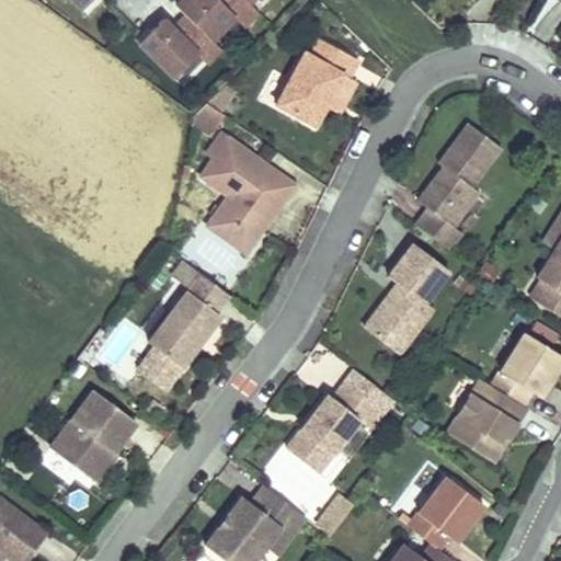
[(65,0),(83,18),(100,0),(65,0)]
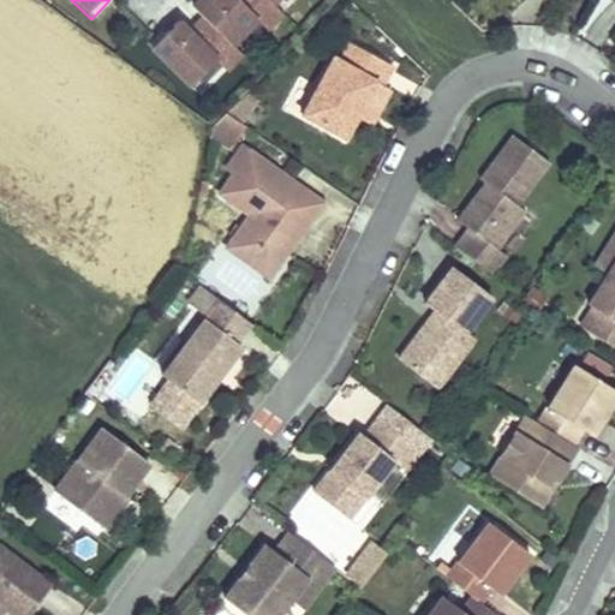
[(118,4),(113,0),(109,0),(91,19),(97,24),(118,4)]
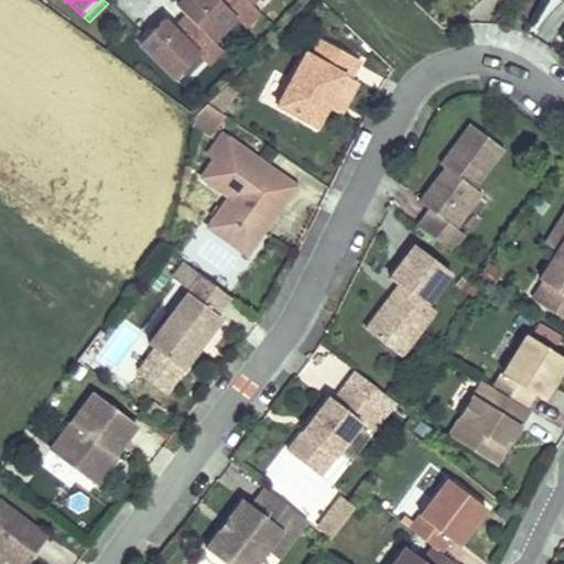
[(176,0),(173,6),(183,12),(172,24),(164,18),(138,45),(173,80),(197,56),(207,64),(224,47),(217,42),(235,22),(245,30),(261,12),(251,3),(255,0),(176,0)]
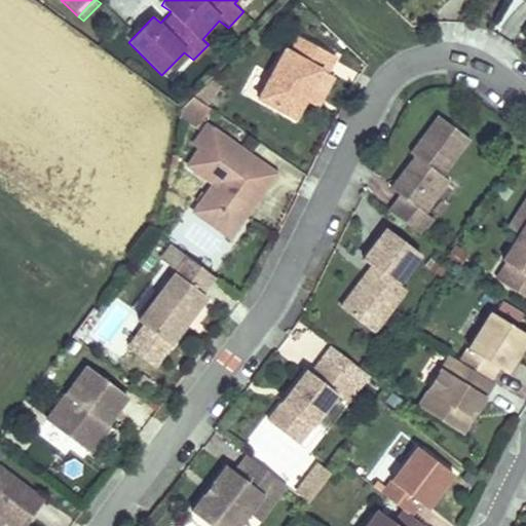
[(286,51),(259,99),(295,119),(321,72),(327,76),(336,59),(300,39),(291,54),(286,51)]
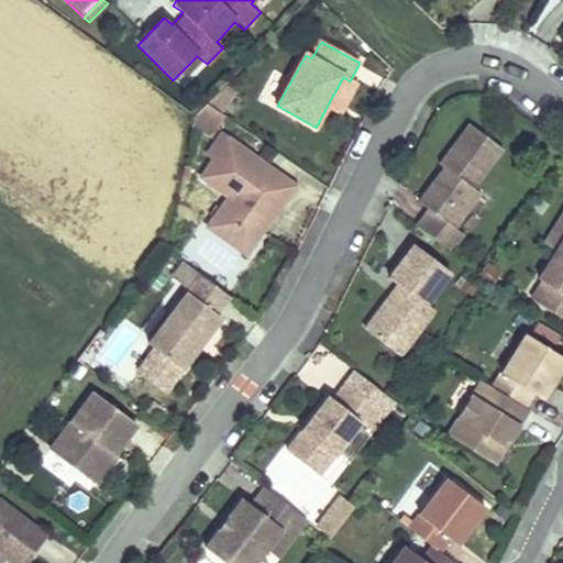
[(202,101),(191,120),(213,132),(223,113),(202,101)]
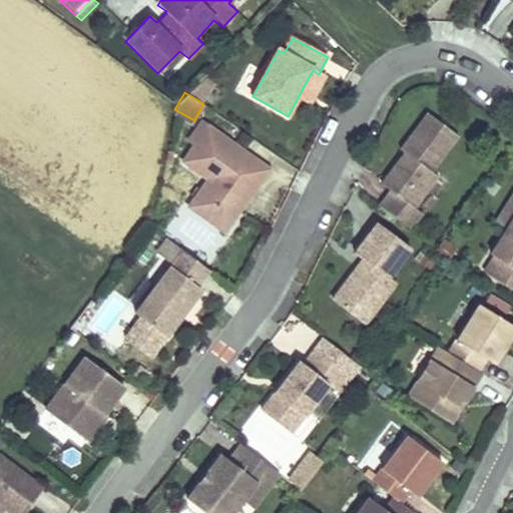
[(379,206),(411,231),(422,215),(414,209),(437,178),(431,173),(458,137),(427,114),(400,151),(404,154),(408,157),(403,164),(399,161),(380,185),(390,192),(379,206)]
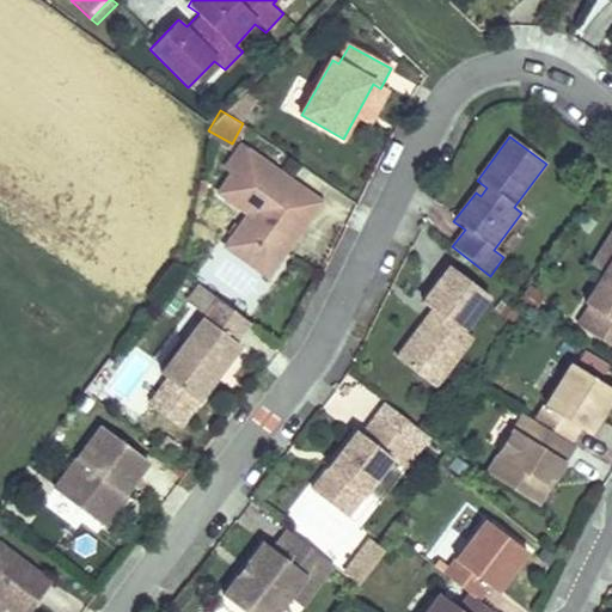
[(320,202),(240,146),(225,169),(232,173),(218,194),(249,215),(225,248),(261,274),(275,255),(283,255),(289,246),(287,238),(292,231),(298,234),(320,202)]
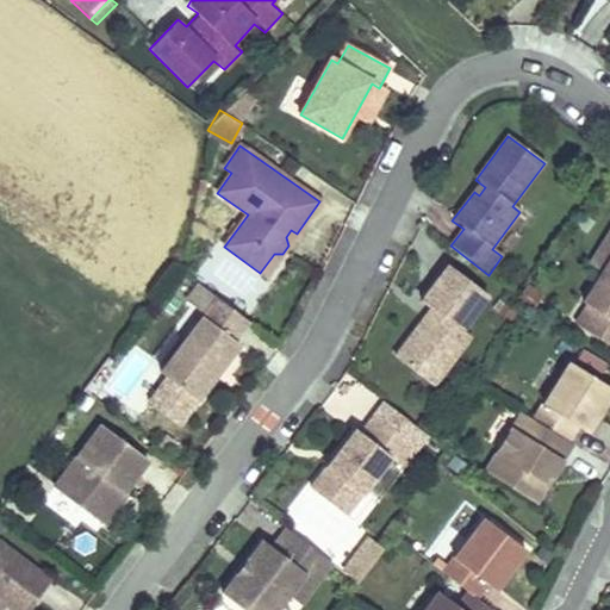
[(480,184),(474,192),(479,195),(485,187),(480,184)]
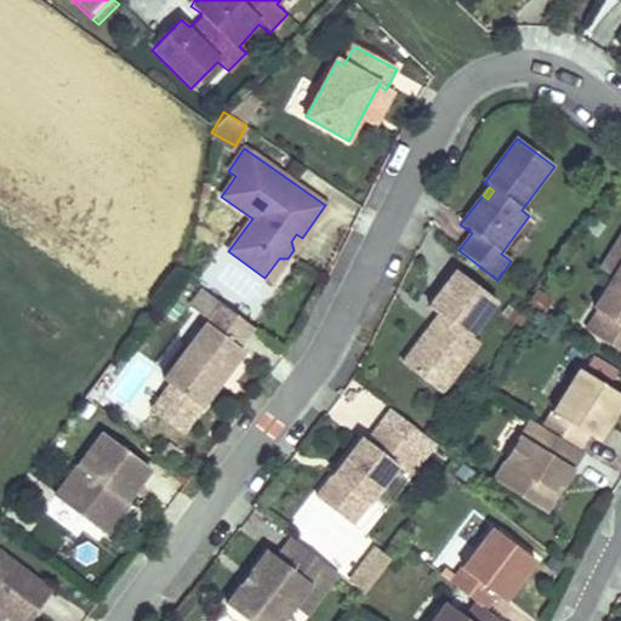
[(302,238),(296,234),(291,241),(294,250),(302,238)]
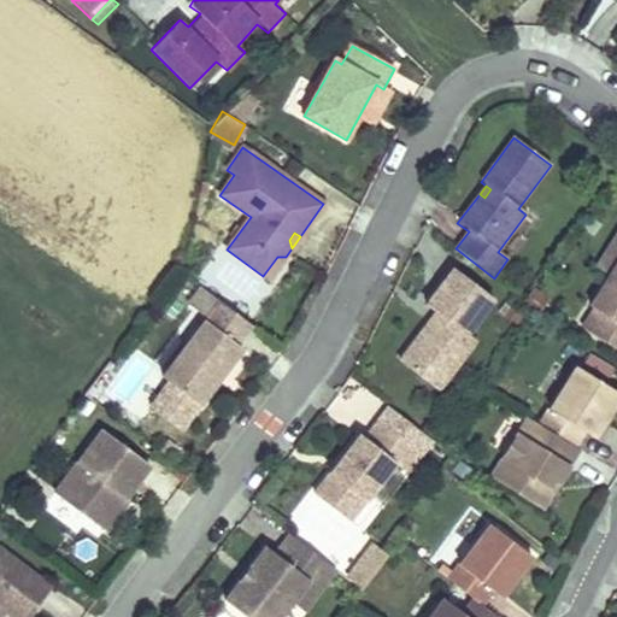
[(270,280),(286,257),(277,257),(263,276),(270,280)]
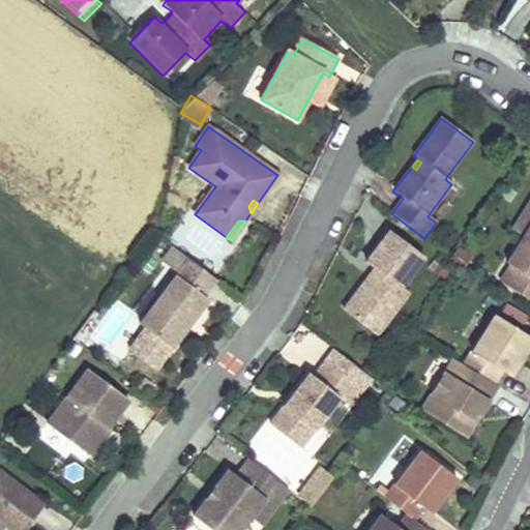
[(529,225),(505,263),(509,266),(499,282),(529,301),(529,225)]
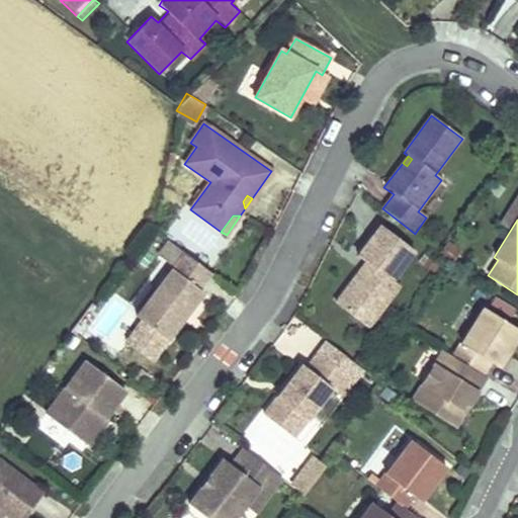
[(414,251),(381,227),(358,257),(369,264),(363,273),(361,271),(336,305),(358,321),(376,296),(386,304),(400,286),(392,280),(414,251)]
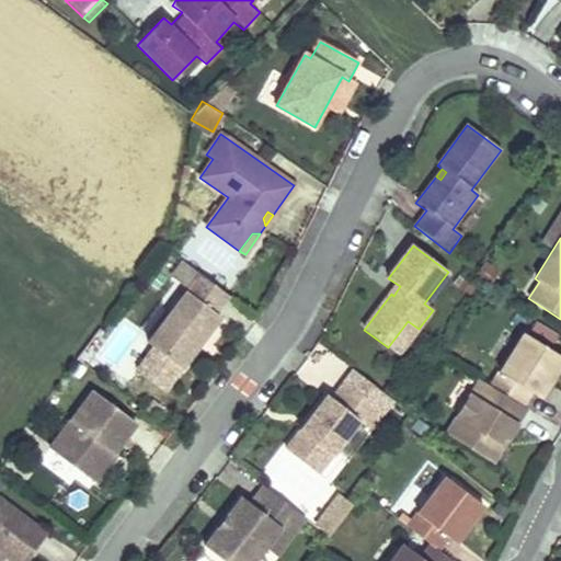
[(228,296),(201,275),(148,344),(181,369),(220,318),(215,313),(228,296)]
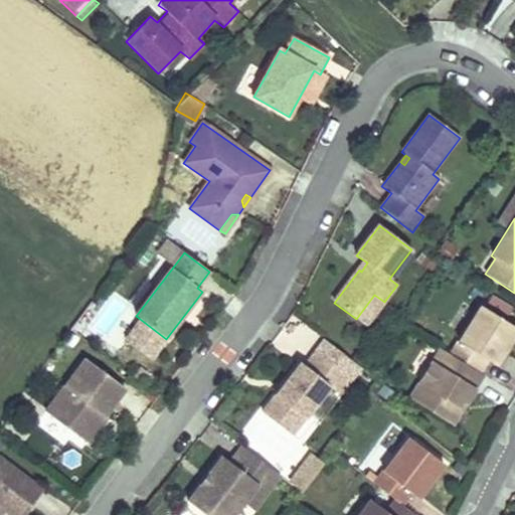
[(384,302),(374,295),(356,319),(366,326),(384,302)]
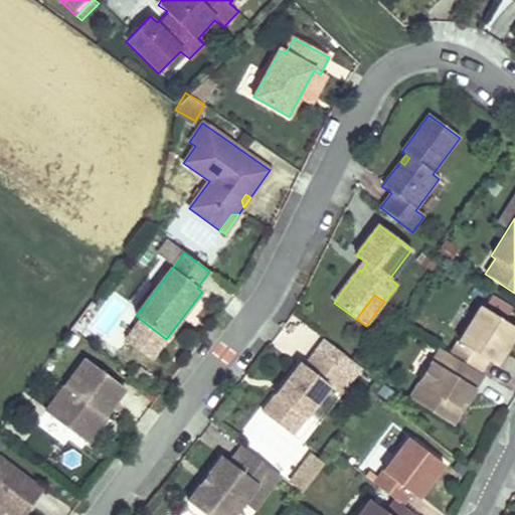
[(451,425),(461,409),(457,406),(459,401),(464,404),(482,375),(478,372),(486,360),(494,365),(514,330),(514,328),(480,307),(450,355),(440,349),(408,398),(451,425)]
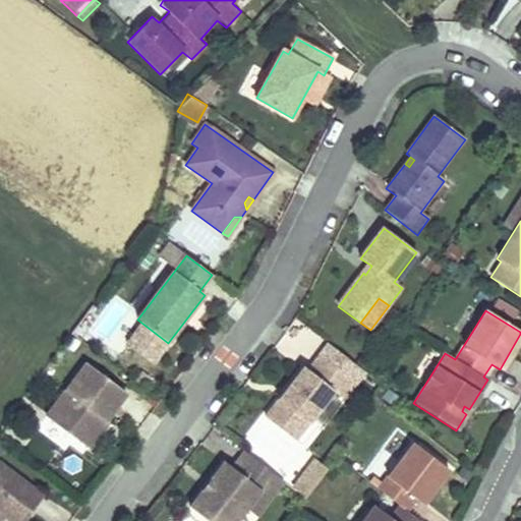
[(337,395),(349,379),(320,356),(308,370),(304,367),(289,386),(293,389),(283,402),(279,400),(266,417),(291,438),(329,388),(337,395)]
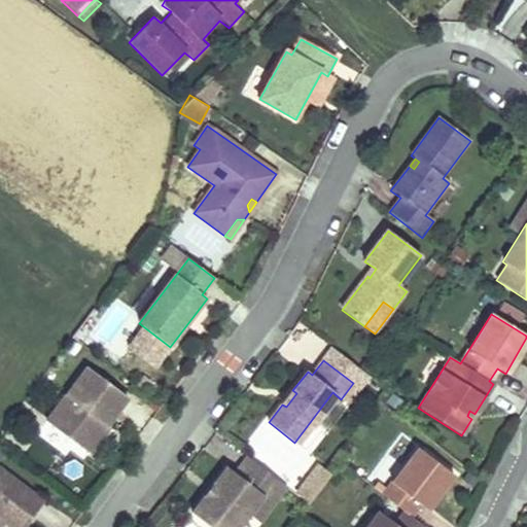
[(128,399),(88,367),(46,421),(80,447),(100,422),(106,427),(107,426),(128,399)]
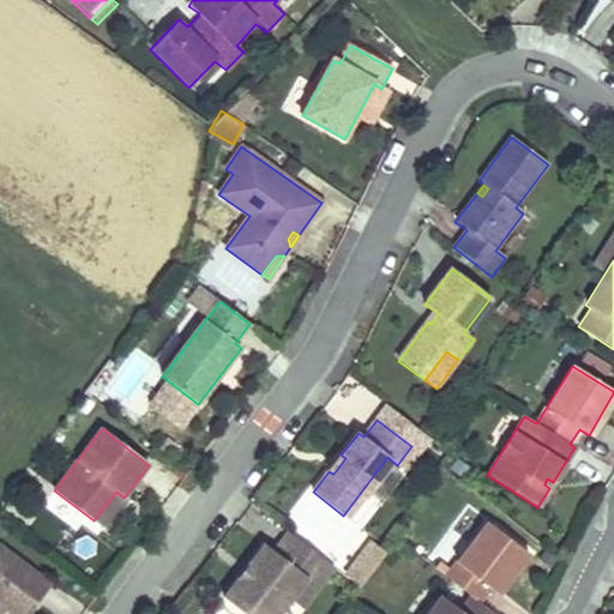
[(345,458),(341,455),(329,471),(333,474),(345,458)]
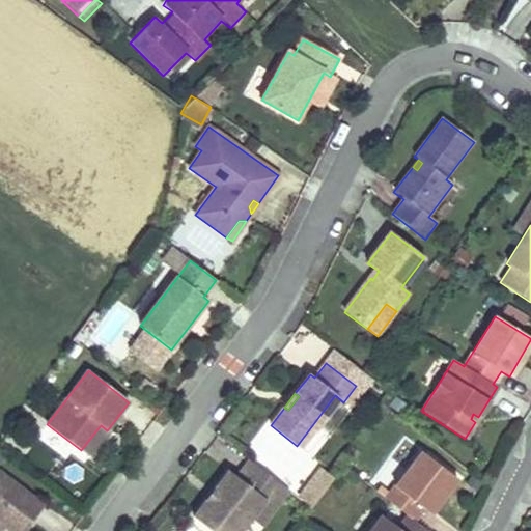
[(107,430),(101,425),(81,450),(91,457),(111,431),(108,429),(107,430)]
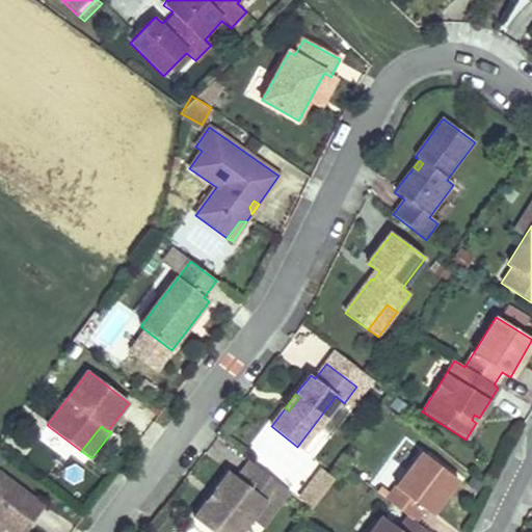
[(427,531),(414,522),(423,509),(430,514),(457,480),(421,453),(386,500),(407,516),(398,529),(381,516),(370,531),(427,531)]
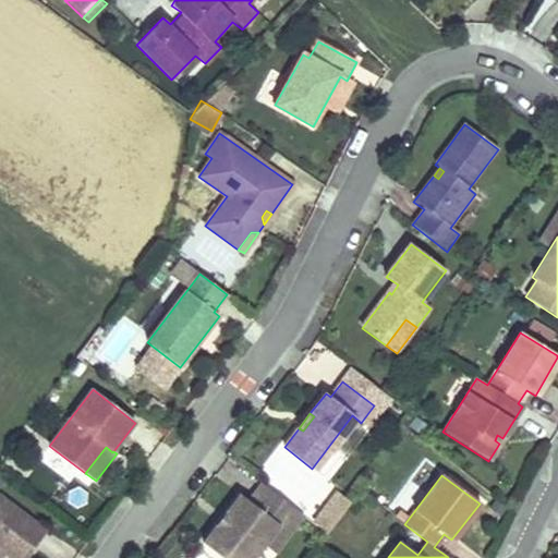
[(289,533),(302,516),(263,485),(249,502),(241,495),(203,544),(221,557),(251,557),(265,542),(278,524),(289,533)]
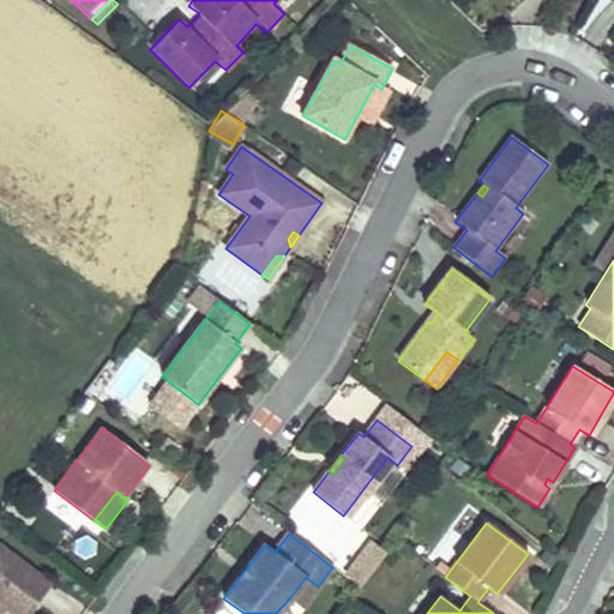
[(366,539),(344,576),(362,587),(384,548),(366,539)]
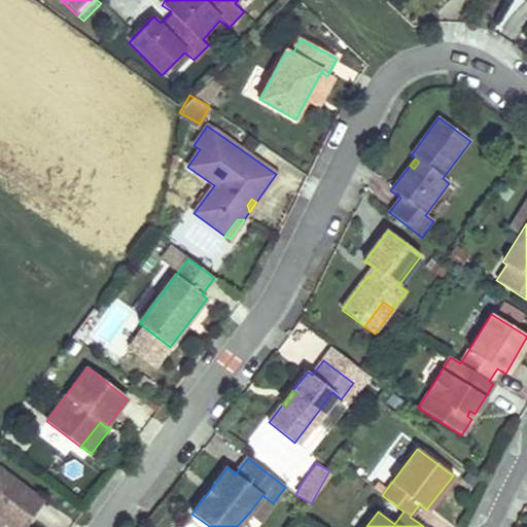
[(25,526),(43,502),(0,468),(0,526),(3,523),(8,526),(25,526)]
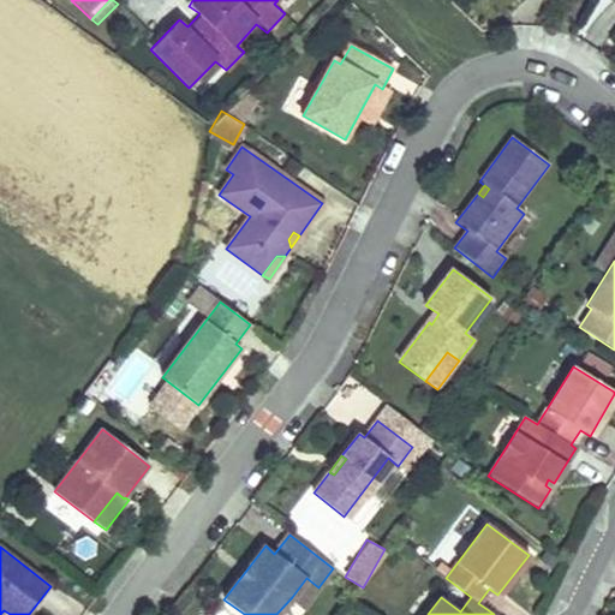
[(318,587),(306,578),(292,597),(304,605),(318,587)]
